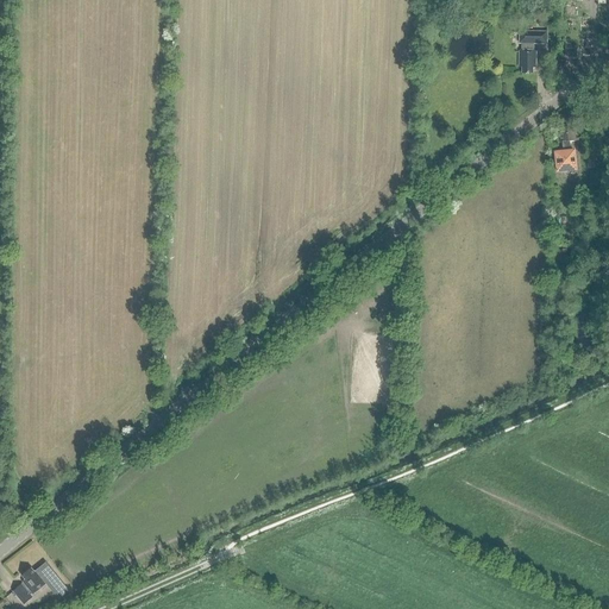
[(519,44),(521,44),(532,44),(546,44),(546,32),(519,32),(519,44)]
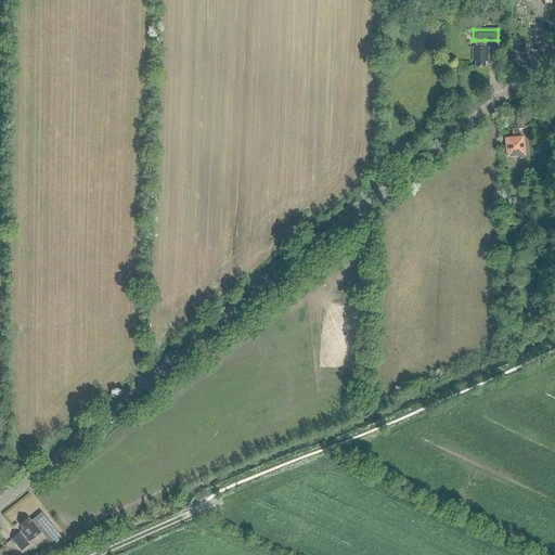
[(475,62),(475,67),(485,67),(485,62),(488,62),(488,47),(485,47),(485,40),(475,40),(474,47),(473,47),(473,62),(475,62)]
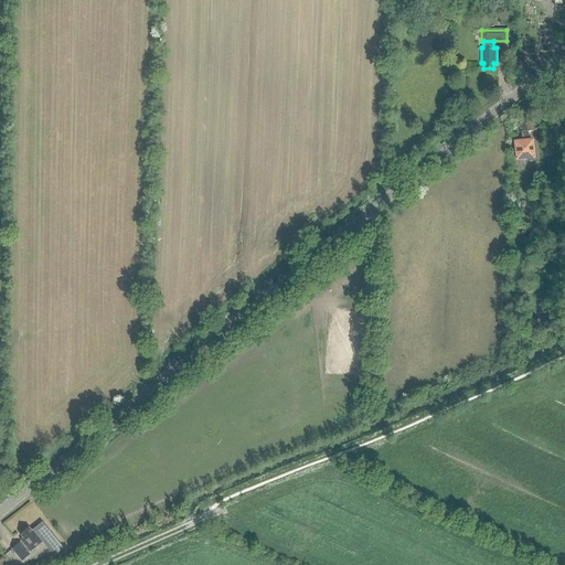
[(530,119),(529,110),(520,112),(521,115),(518,116),(520,132),(521,132),(522,141),(514,141),(515,159),(533,158),(532,140),(529,140),(528,131),(533,131),(532,119),(530,119)]
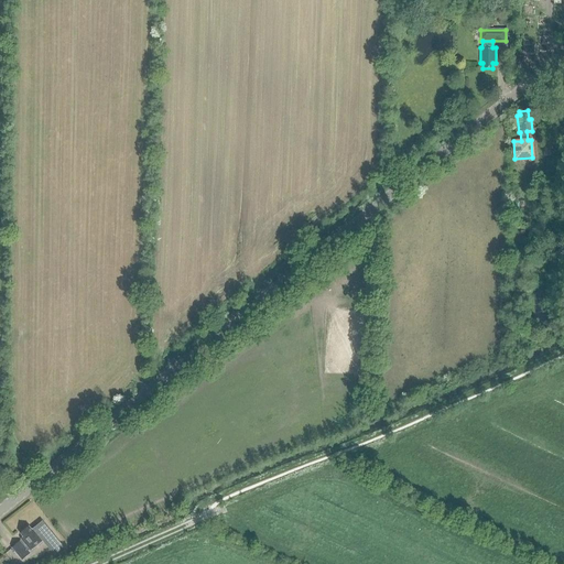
[(20,533),(22,538),(20,539),(30,551),(42,541),(54,555),(63,548),(42,522),(31,531),(28,527),(20,533)]
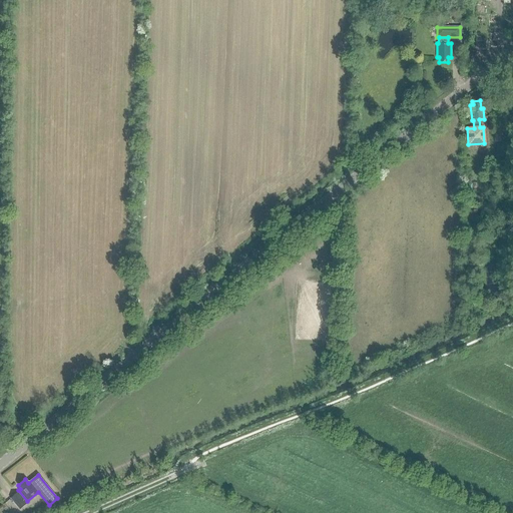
[(10,498),(19,509),(27,504),(17,492),(10,498)]
